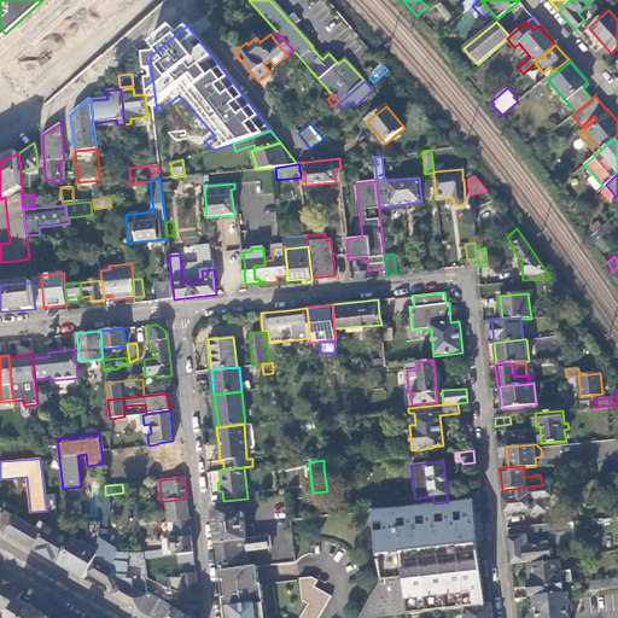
[(503,500),(505,513),(531,511),(535,513),(543,512),(546,508),(544,497),(552,496),(549,484),(542,485),(502,490),(503,500)]
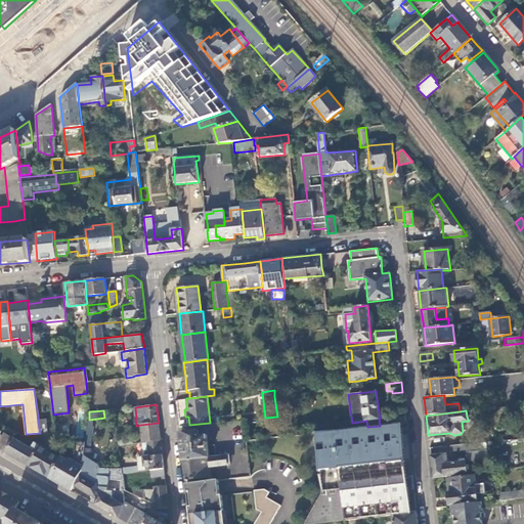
[(401,424),(406,423),(405,412),(395,413),(396,424),(401,424)]
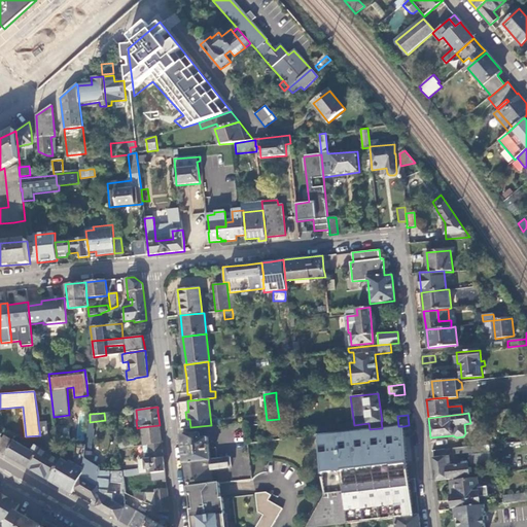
[(38,422),(40,435),(48,434),(46,422),(38,422)]
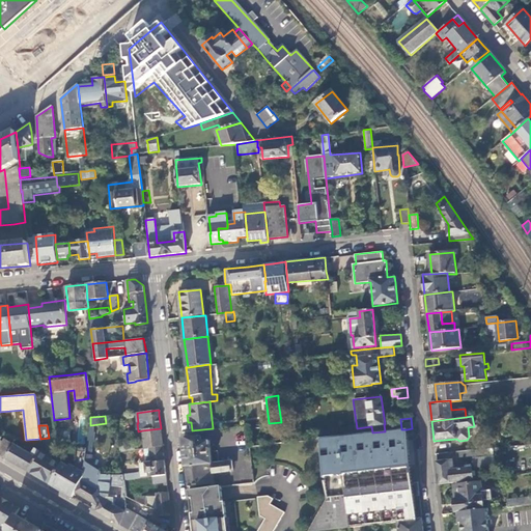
[(150,448),(163,446),(161,436),(161,428),(142,430),(144,448),(144,449),(150,449),(150,448)]
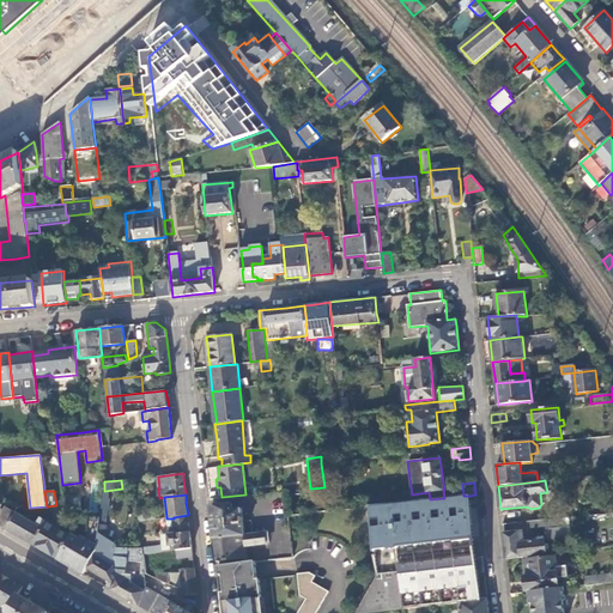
[(64,497),(65,513),(83,510),(80,496),(64,497)]
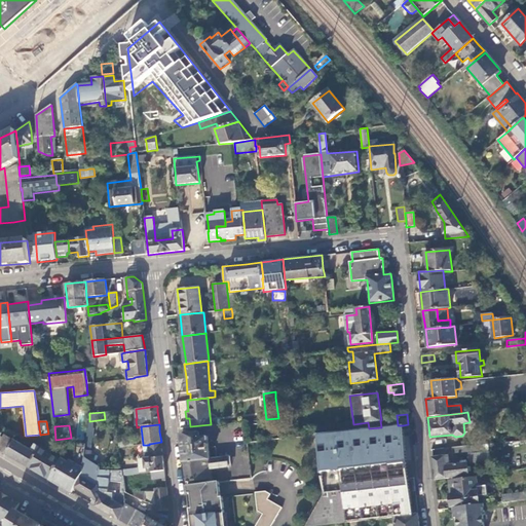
[(369,428),(318,435),(326,493),(343,491),(347,522),(396,517),(413,515),(403,425),(398,425),(381,427),(369,428)]
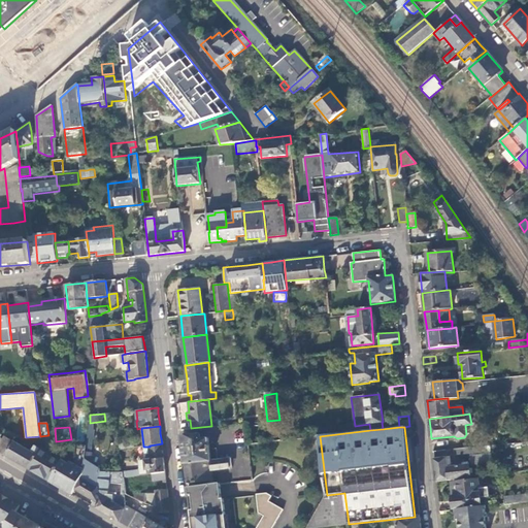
[(208,433),(182,436),(183,451),(185,464),(186,471),(187,483),(213,480),(211,470),(230,468),(228,459),(210,461),(208,433)]
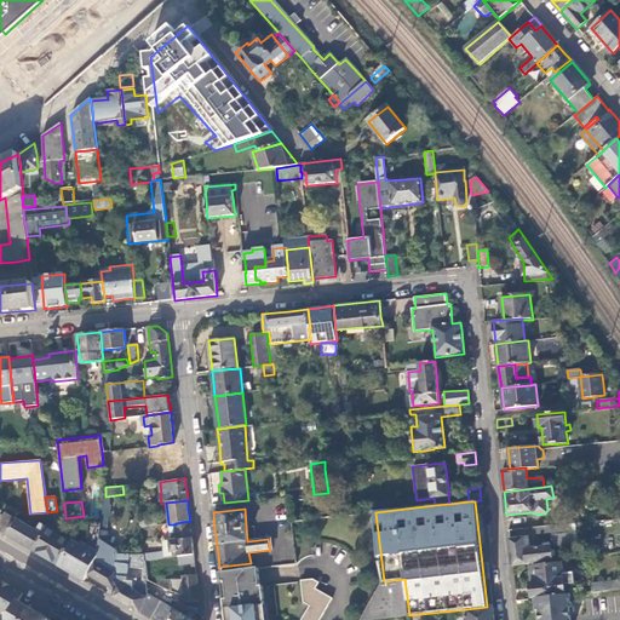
[(4,516),(0,522),(0,530),(16,540),(35,551),(49,527),(42,523),(38,532),(6,512),(4,516)]
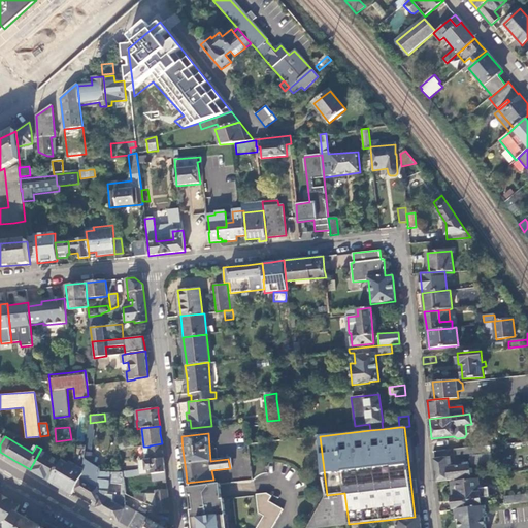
[(152,473),(152,474),(165,472),(163,455),(162,443),(150,446),(150,447),(151,455),(140,456),(141,461),(134,463),(135,471),(123,473),(123,477),(124,477),(144,474),(152,473)]
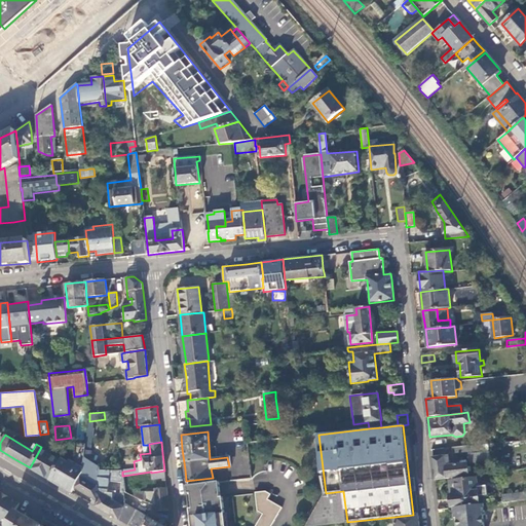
[(487,444),(455,447),(456,456),(487,452),(487,444)]
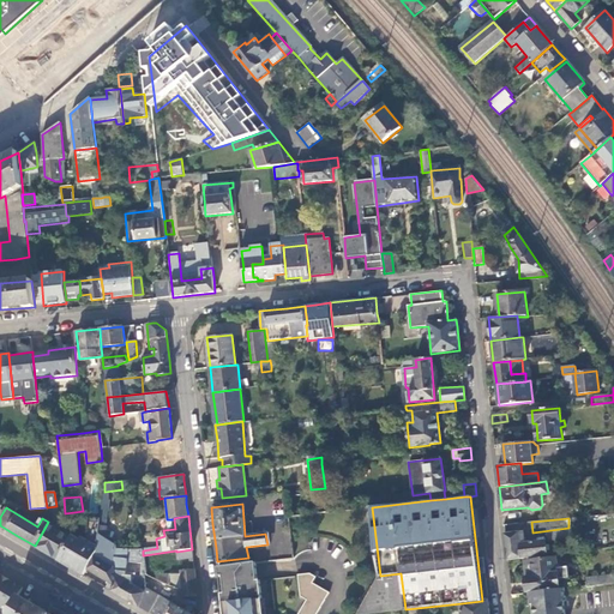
[(101,522),(89,521),(86,541),(82,539),(79,541),(72,536),(58,560),(71,567),(84,575),(86,570),(97,552),(101,525),(101,522)]
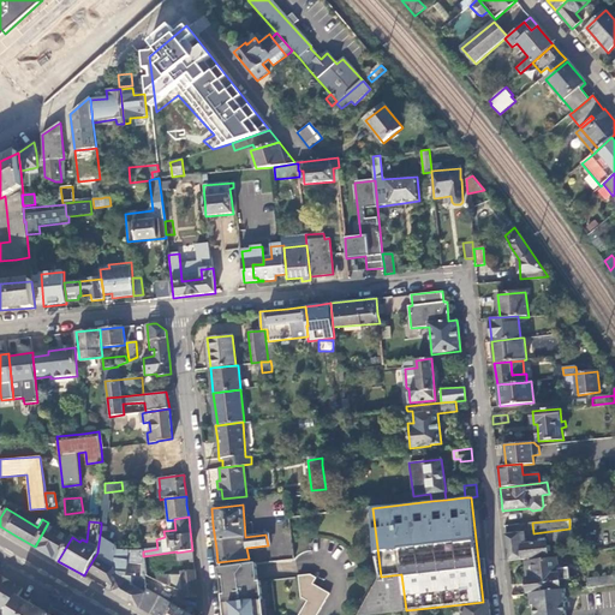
[(48,523),(35,547),(43,553),(58,561),(72,537),(67,535),(48,523)]
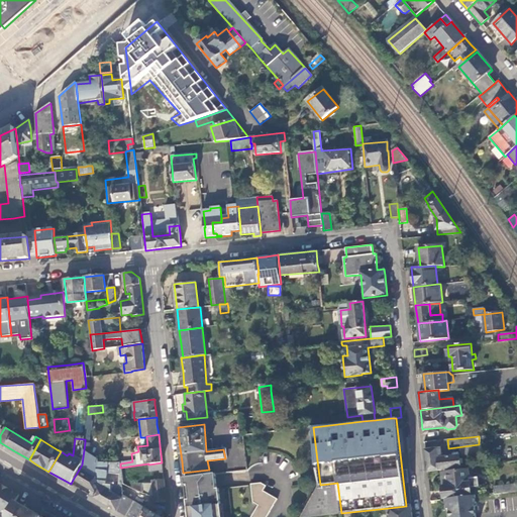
[(89,453),(91,443),(85,442),(82,464),(73,480),(90,489),(96,493),(95,479),(94,479),(99,462),(99,459),(89,453)]
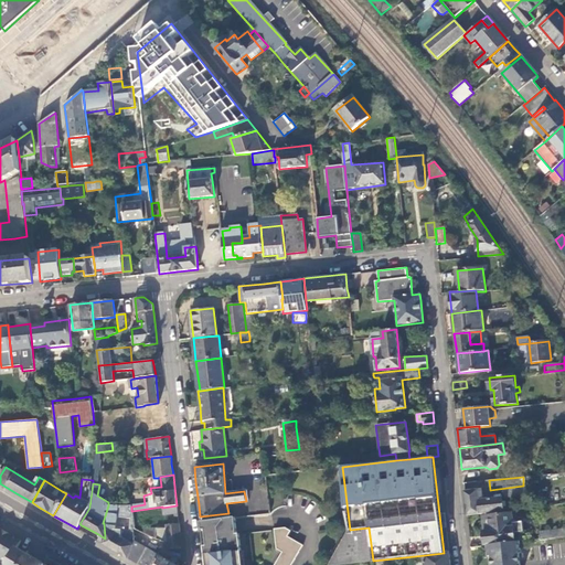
[(467,515),(503,511),(502,497),(482,499),(481,490),(478,490),(469,491),(469,489),(464,490),(465,499),(467,515)]
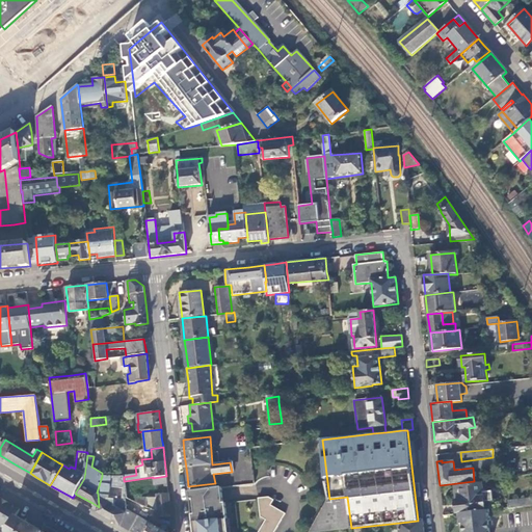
[(102,476),(97,493),(98,493),(99,507),(97,511),(108,519),(130,531),(128,510),(127,499),(125,481),(124,481),(124,477),(124,476),(123,476),(102,476)]
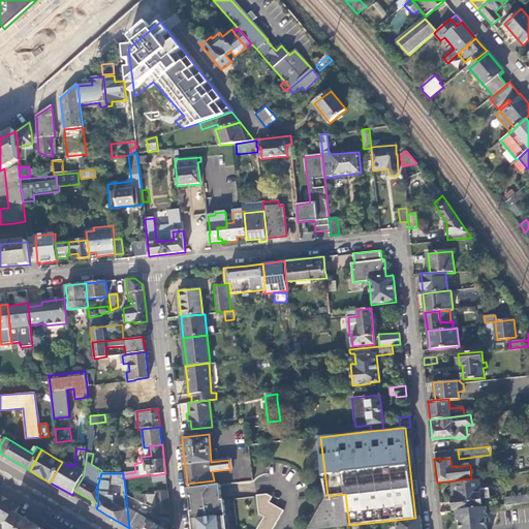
[(166,484),(165,473),(152,475),(152,474),(145,475),(149,505),(156,506),(157,514),(158,514),(169,514),(168,503),(168,498),(166,484)]
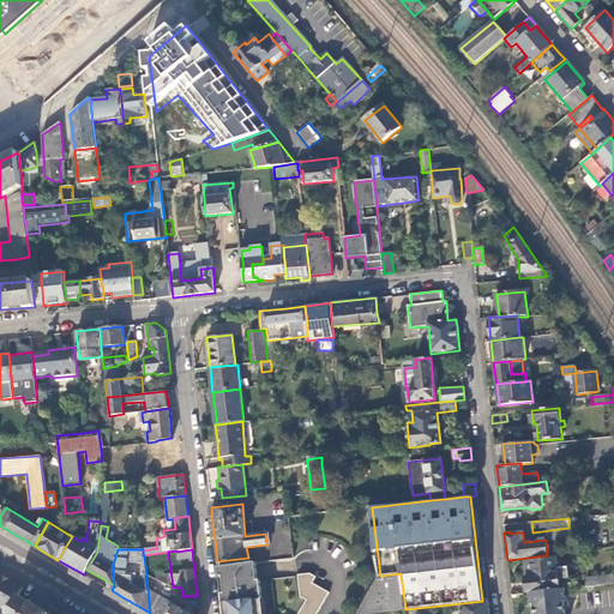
[(559,569),(558,558),(524,561),(528,593),(557,589),(555,579),(569,578),(567,567),(559,569)]
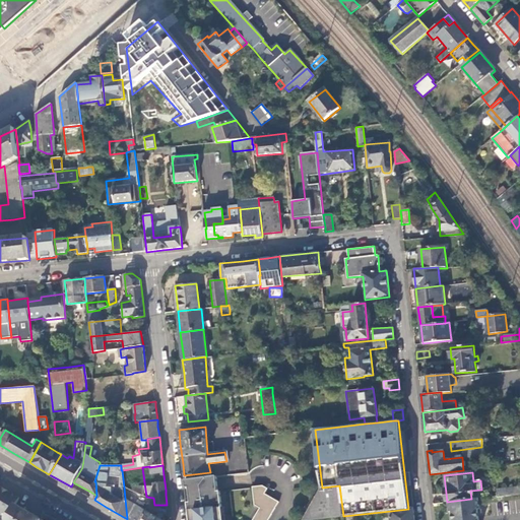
[(216,475),(184,479),(185,489),(189,489),(191,503),(187,504),(189,519),(221,519),(221,507),(222,507),(220,492),(218,492),(216,475)]
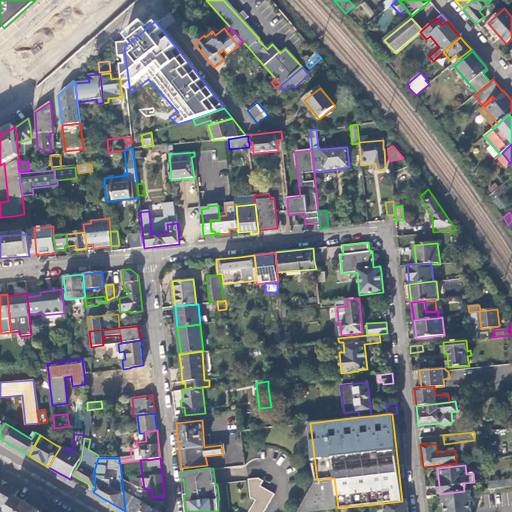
[(317,480),(298,511),(305,511),(338,508),(334,478),(317,480)]
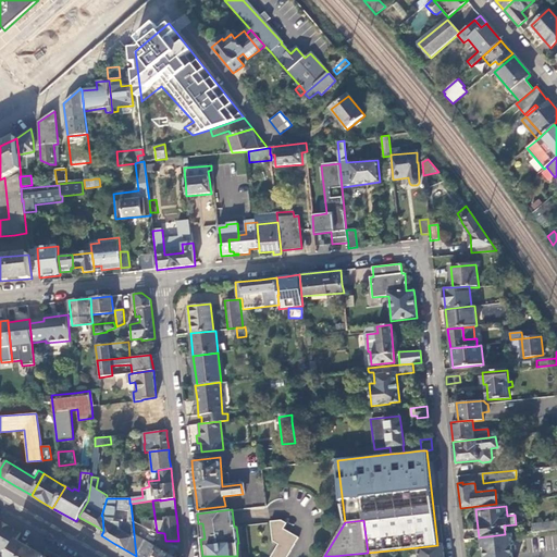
[(270,522),(273,542),(274,543),(279,545),(275,552),(271,556),(287,556),(299,539),(285,530),(287,525),(281,521),(270,522)]
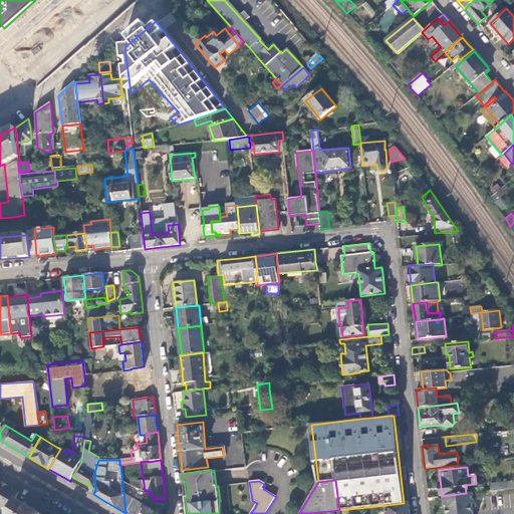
[(492,490),(513,487),(513,481),(492,484),(492,490)]
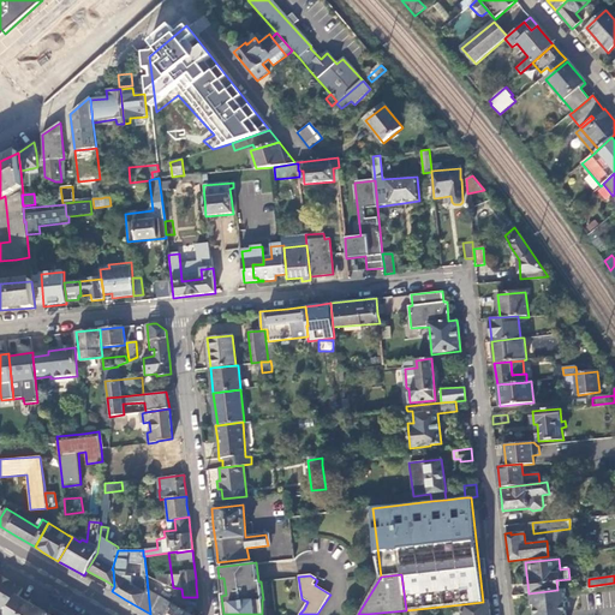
[(13,583),(3,577),(0,581),(0,614),(7,614),(19,596),(23,590),(13,583)]
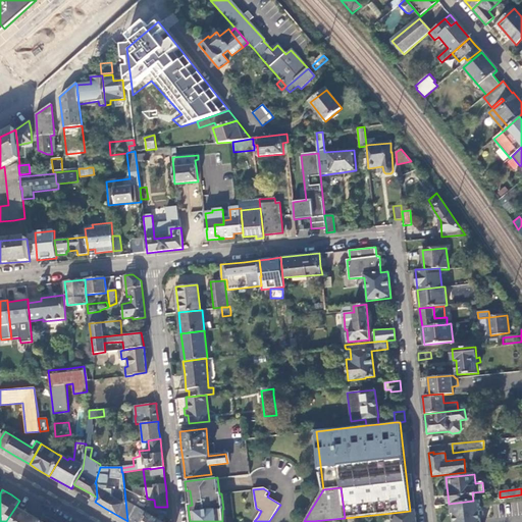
[(91,493),(88,499),(95,502),(97,498),(91,493)]
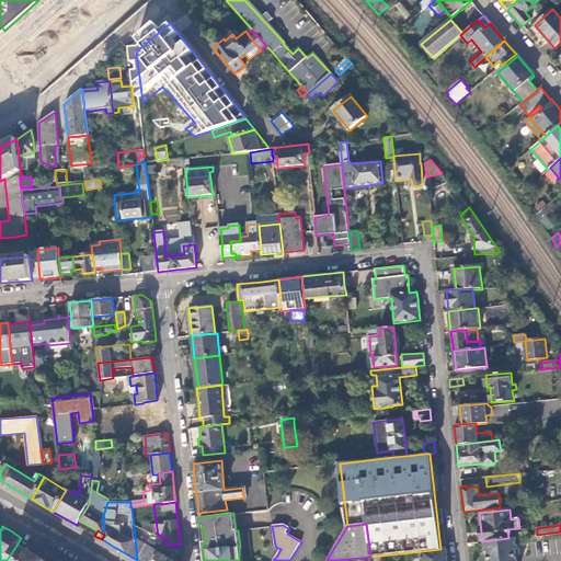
[(508,538),(482,541),(483,553),(487,552),(488,560),(516,560),(517,558),(516,550),(518,550),(516,537),(508,538)]
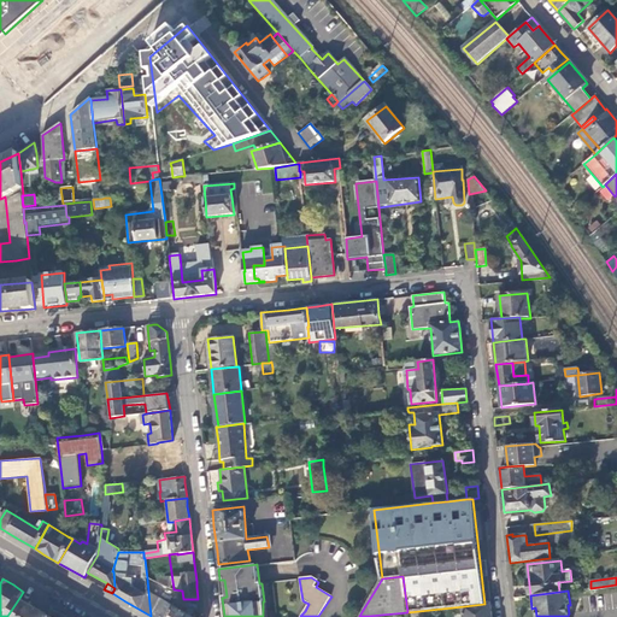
[(197,616),(148,592),(151,616),(152,616),(197,616)]
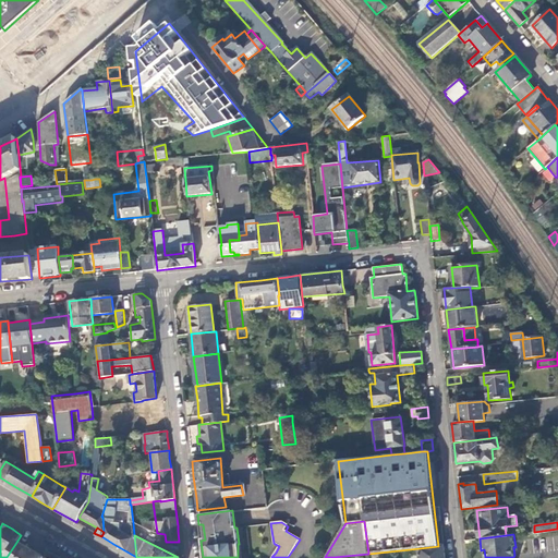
[(46,557),(17,541),(7,557),(46,557)]
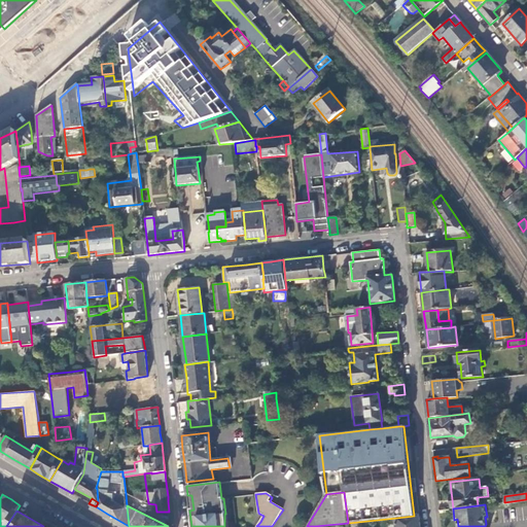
[(419,526),(420,526),(419,516),(414,516),(396,518),(396,526),(419,526)]
